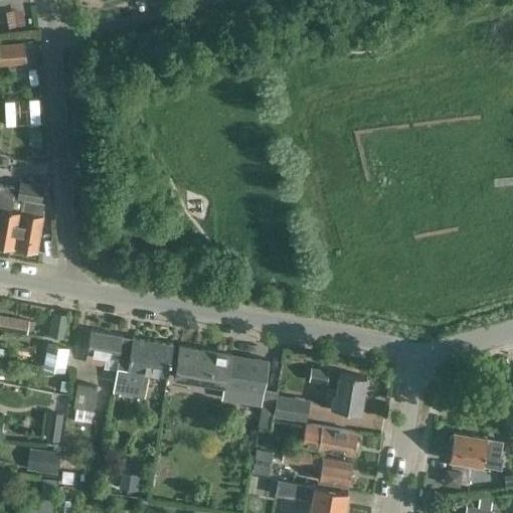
[(6,18),(25,16),(23,1),(4,2),(6,18)]
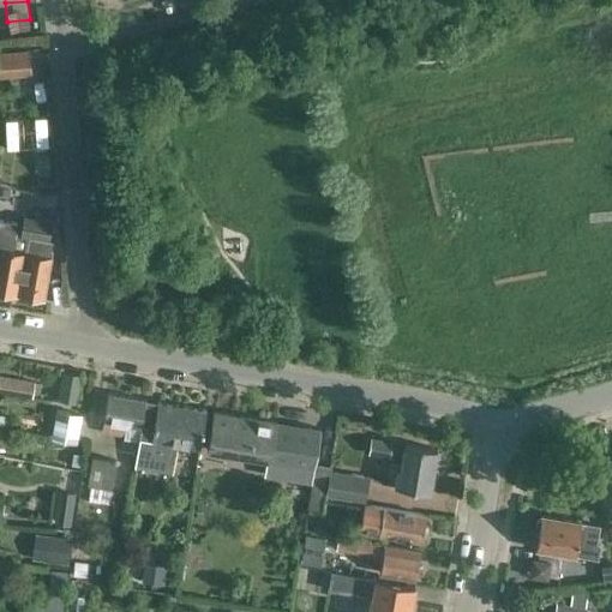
[(0,57),(0,77),(33,76),(30,54),(0,57)]
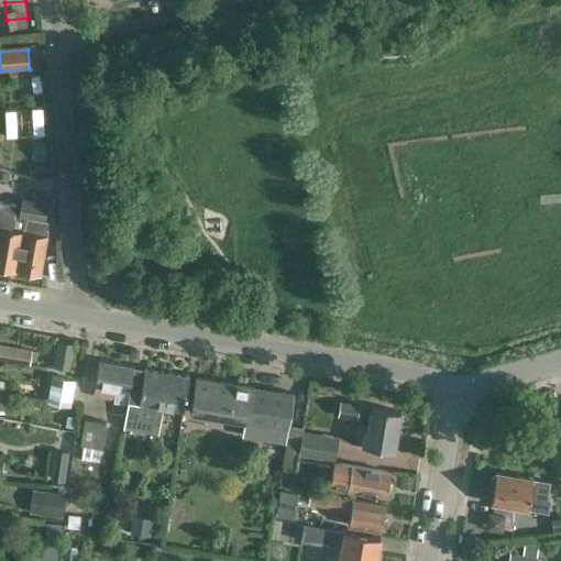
[(0,266),(42,273),(51,221),(46,221),(50,204),(24,199),(23,207),(17,206),(0,202),(0,266)]
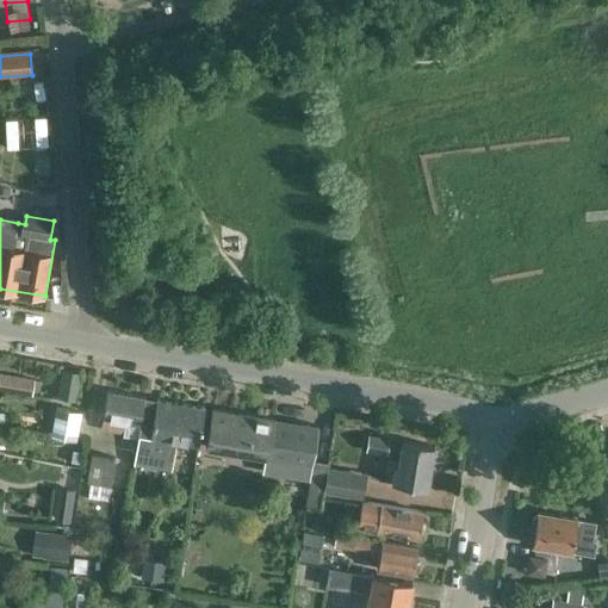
[(0,390),(33,396),(36,382),(0,374),(0,390)]
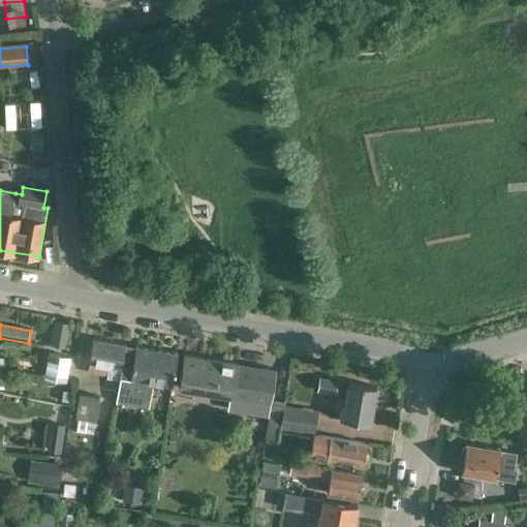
[(123,369),(127,346),(94,340),(89,373),(109,376),(110,367),(123,369)]
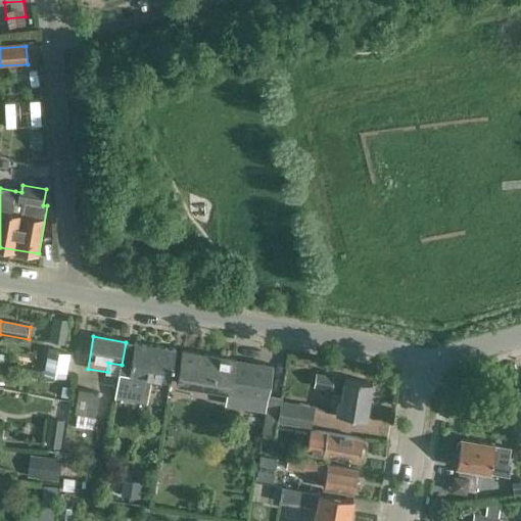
[(177,350),(126,342),(122,365),(117,392),(150,397),(153,379),(172,382),(177,350)]
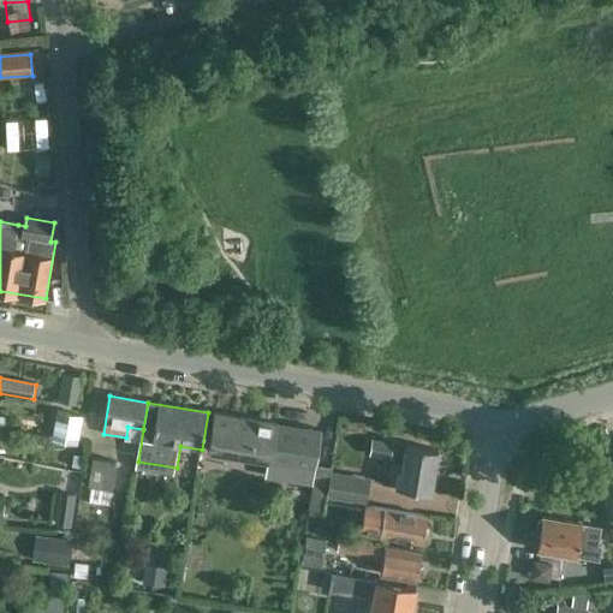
[(82,428),(84,415),(60,410),(58,424),(82,428)]
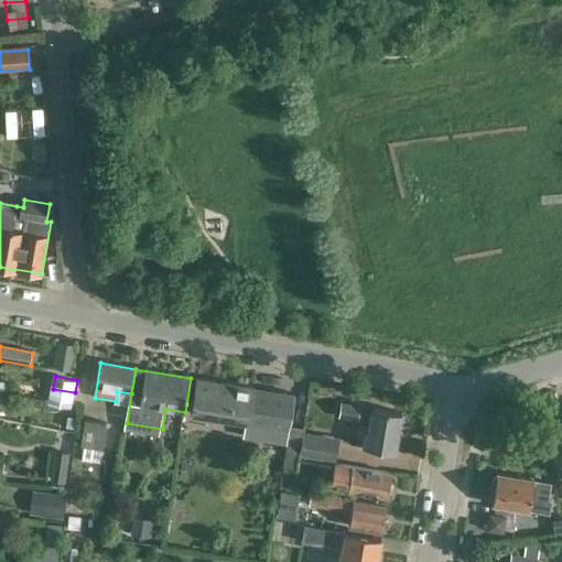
[(197,379),(191,413),(247,423),(248,423),(247,431),(288,438),(289,430),(294,395),(197,379)]
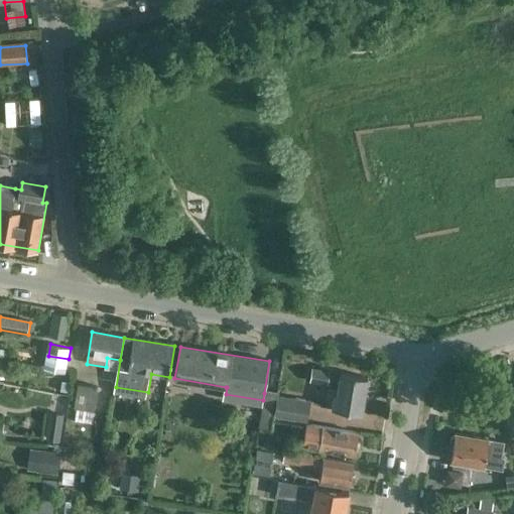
[(313,369),(311,383),(328,385),(330,372),(313,369)]
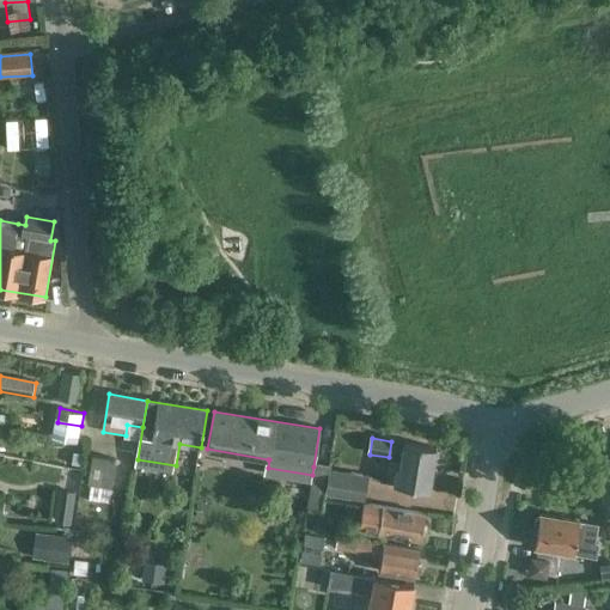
[(396,475),(395,486),(431,492),(438,449),(406,444),(402,464),(391,462),(389,474),(396,475)]
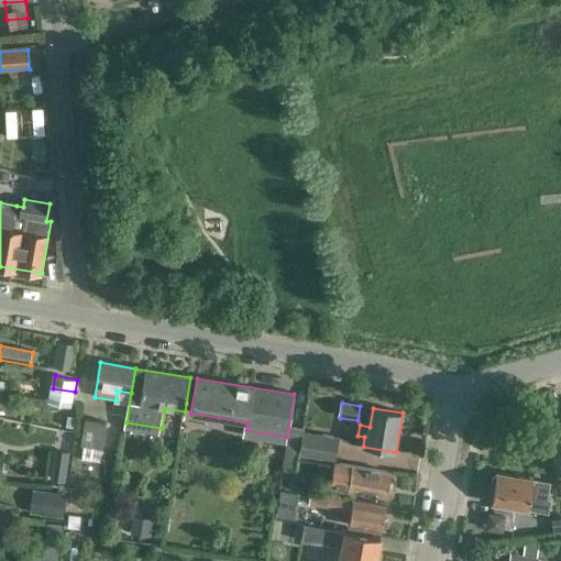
[(68,416),(67,428),(75,429),(77,417),(68,416)]
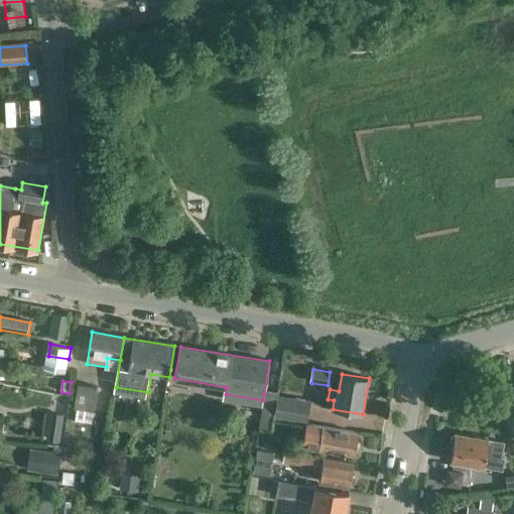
[(95,412),(99,388),(79,385),(75,409),(78,409),(95,412)]
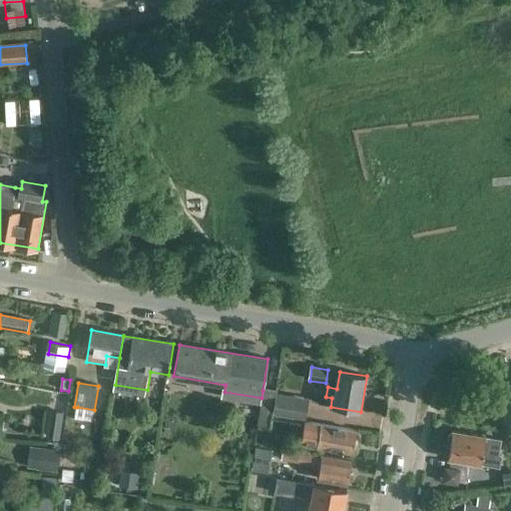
[(265,387),(258,427),(270,429),(277,390),(265,387)]
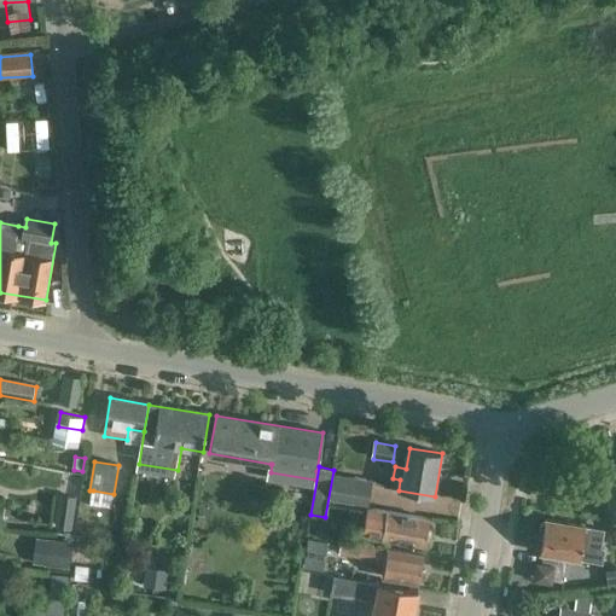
[(615,466),(602,471),(615,523),(615,466)]
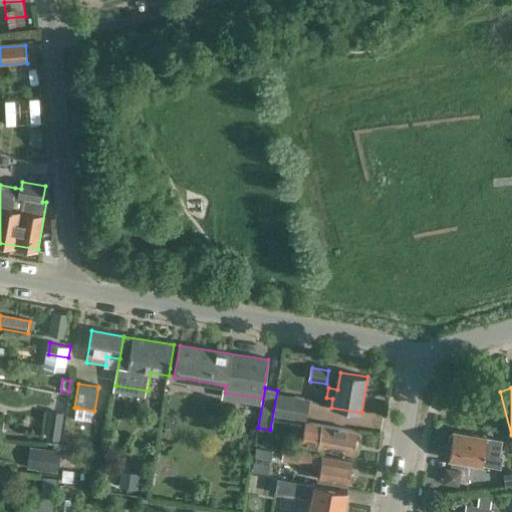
[(307,420),(310,402),(277,396),(274,414),(307,420)]
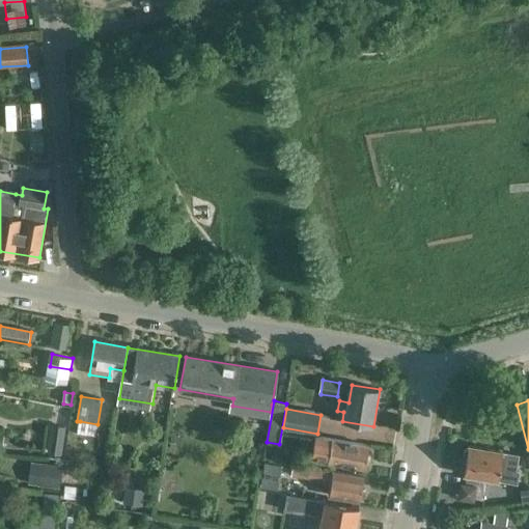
[(80,421),(78,434),(95,437),(98,424),(80,421)]
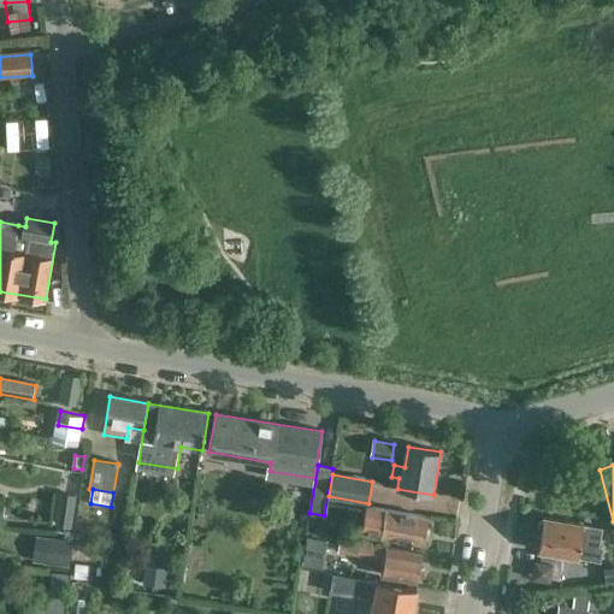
[(72,527),(76,497),(60,495),(57,525),(72,527)]
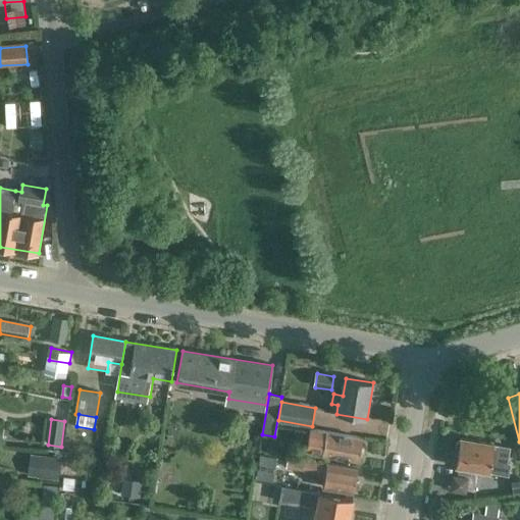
[(311,430),(307,453),(360,461),(364,438),(311,430)]
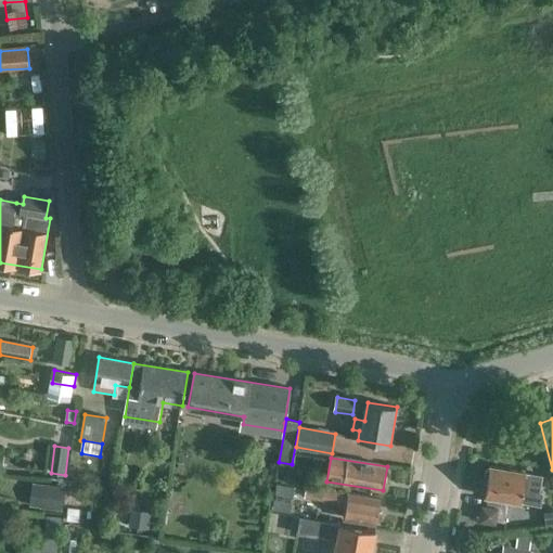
[(486,472),(485,479),(488,484),(486,497),(490,498),(511,501),(522,503),(522,502),(541,505),(543,493),(540,493),(543,476),(526,474),(526,473),(491,466),(490,468),(486,472)]
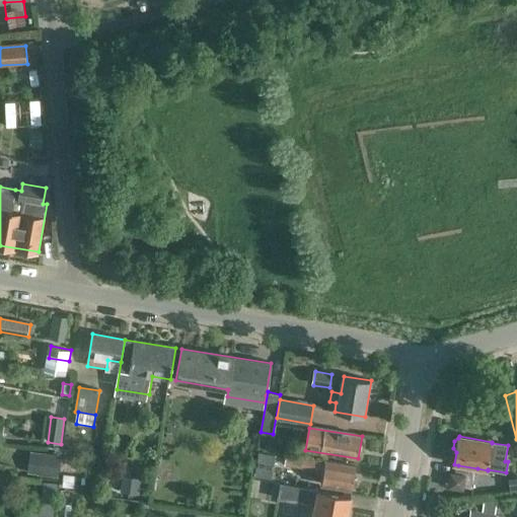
[(260,453),(255,477),(271,479),(275,456),(260,453)]
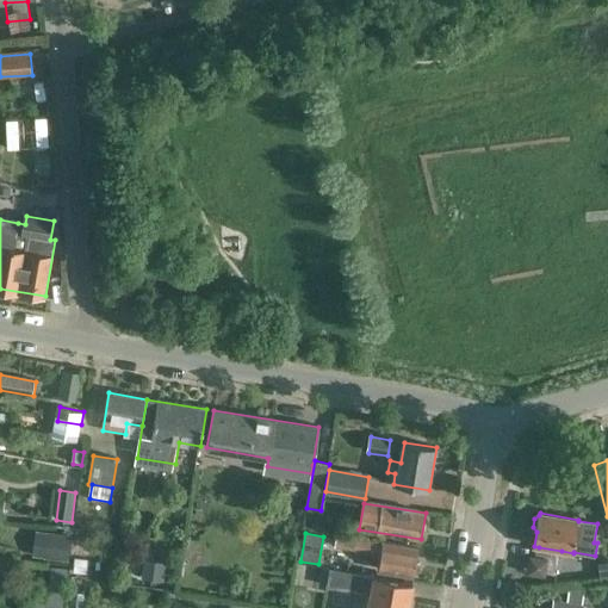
[(419,548),(337,534),(335,546),(382,554),(379,571),(414,577),(419,548)]
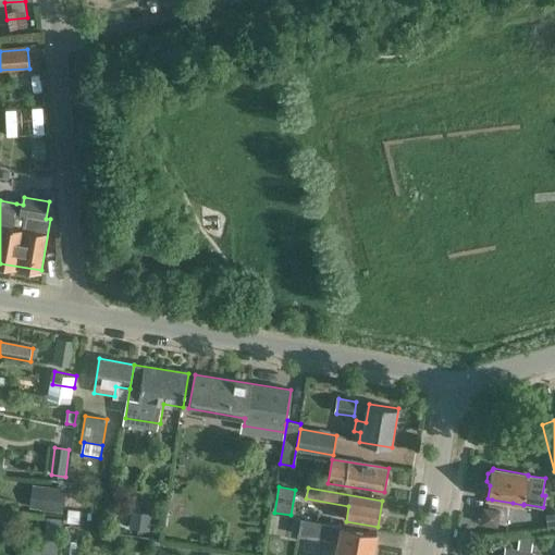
[(49,490),(46,512),(64,514),(68,492),(49,490)]
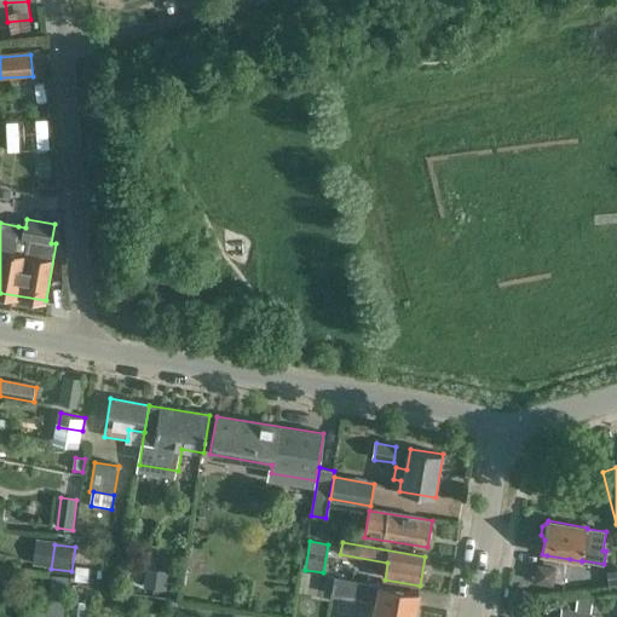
[(554,569),(545,568),(540,566),(537,581),(552,583),(553,575),(554,569)]
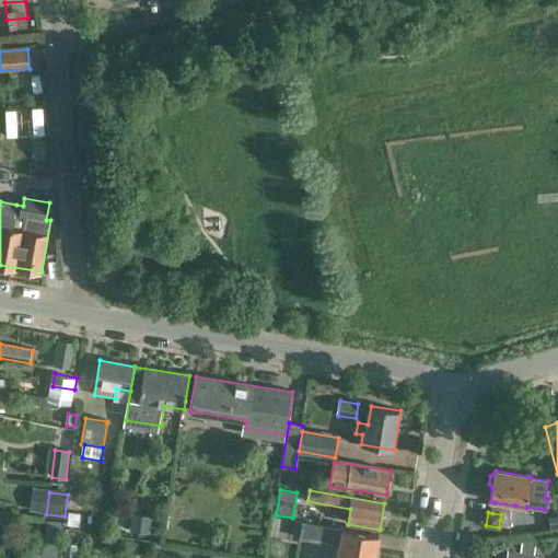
[(70,514),(69,526),(79,527),(80,515),(70,514)]
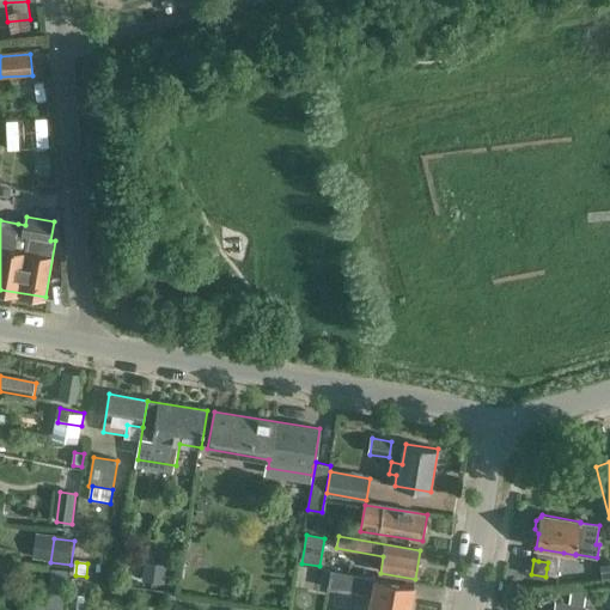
[(148,568),(146,583),(163,585),(165,572),(148,568)]
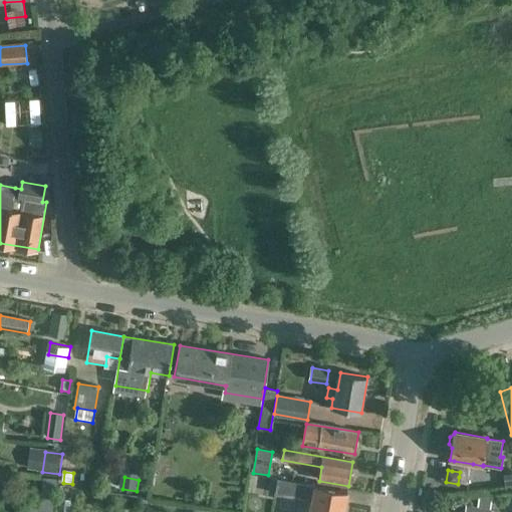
[(316,486),(278,480),(276,495),(312,501),(309,511),(344,511),(348,492),(316,486)]
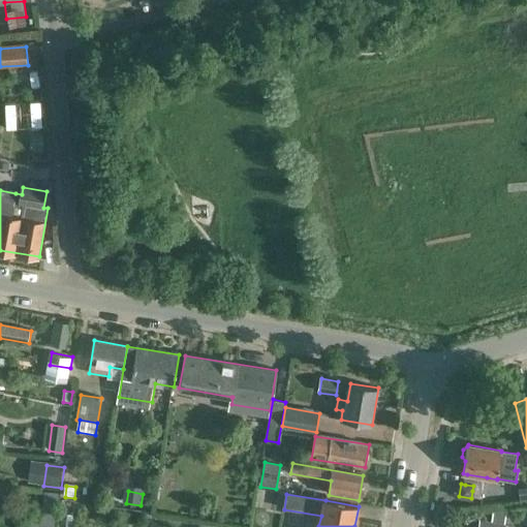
[(65,501),(64,508),(74,509),(75,502),(65,501)]
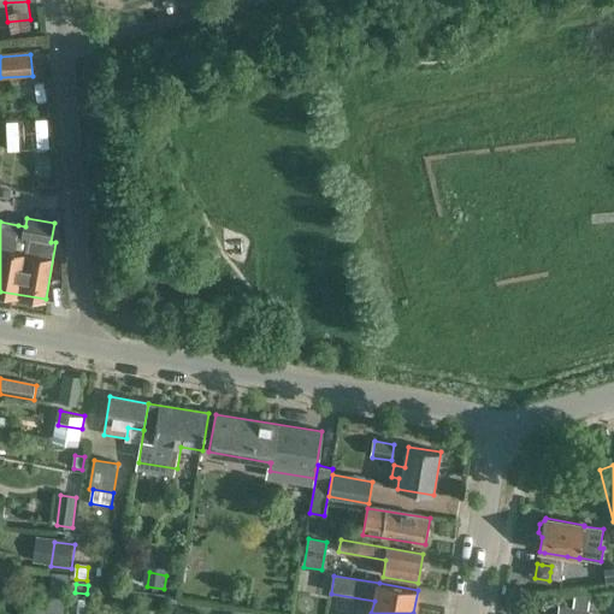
[(560,607),(559,613),(591,613),(589,612),(592,595),(577,595),(574,609),(560,607)]
